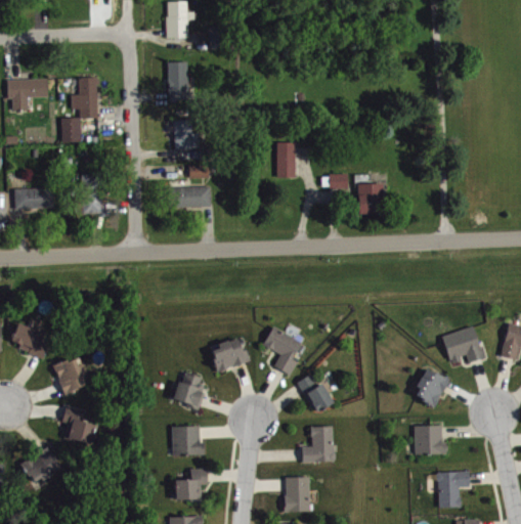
[(188,37),(187,19),(194,19),(193,11),(187,11),(187,0),(166,1),(168,38),(188,37)]
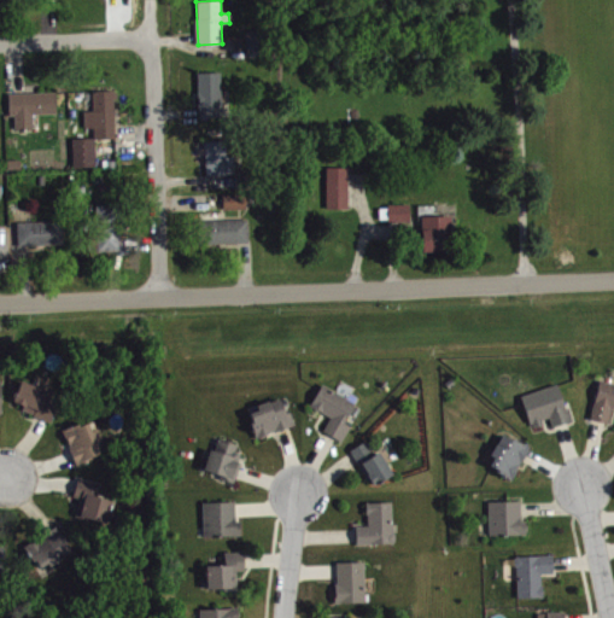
[(262,58),(259,30),(245,31),(247,59),(262,58)]
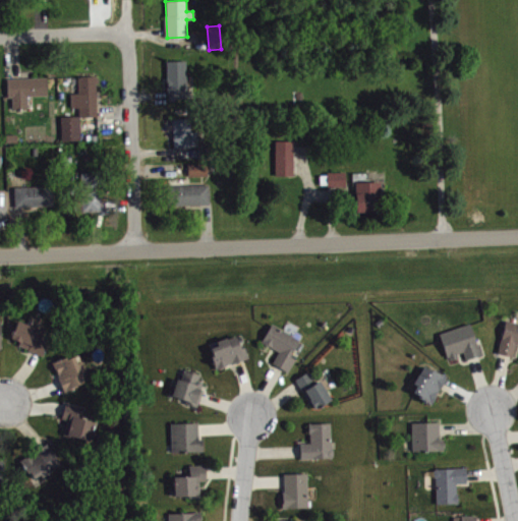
[(167,99),(187,99),(186,61),(167,61),(167,99)]
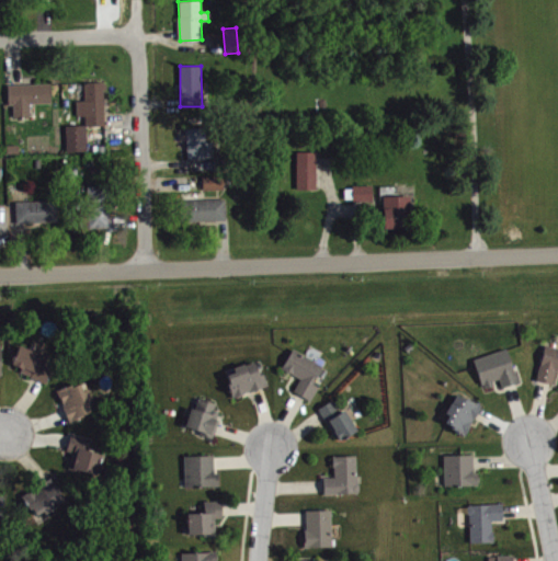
[(104,126),(104,82),(83,83),(84,101),(77,101),(77,116),(86,116),(86,126),(104,126)]
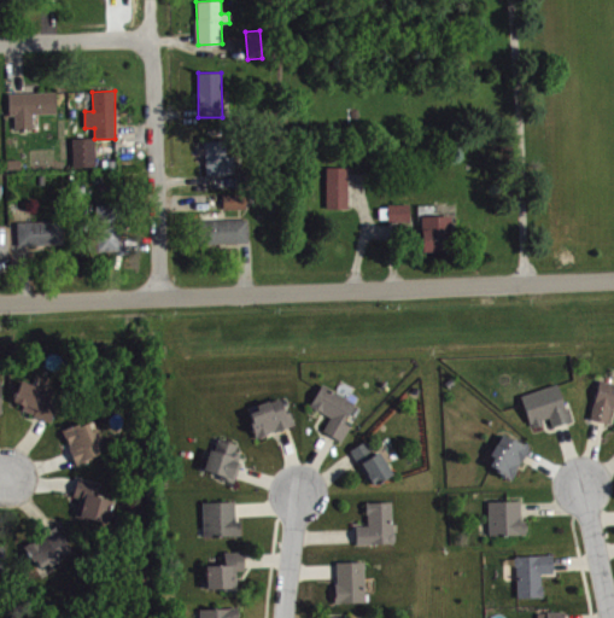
[(57,114),(56,92),(9,94),(10,117),(15,117),(15,130),(33,129),(33,115),(57,114)]
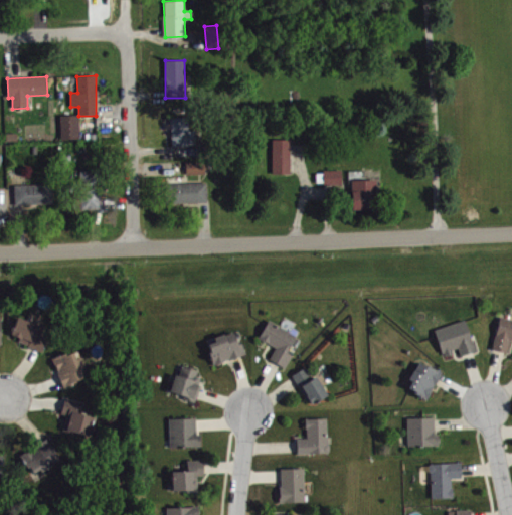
[(79,139),(79,115),(59,116),(60,139),(79,139)]
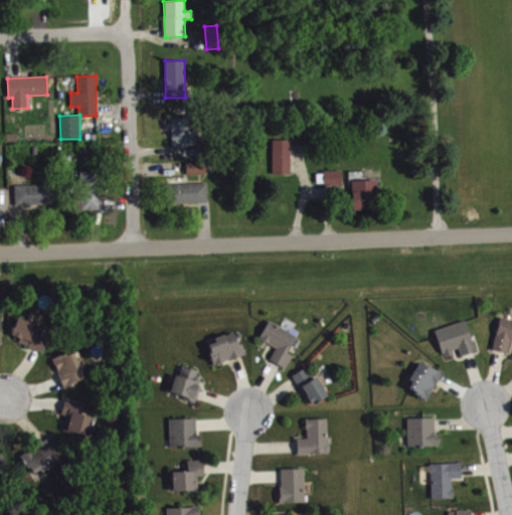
[(189,117),(171,118),(171,146),(196,146),(196,131),(189,131),(189,117)]
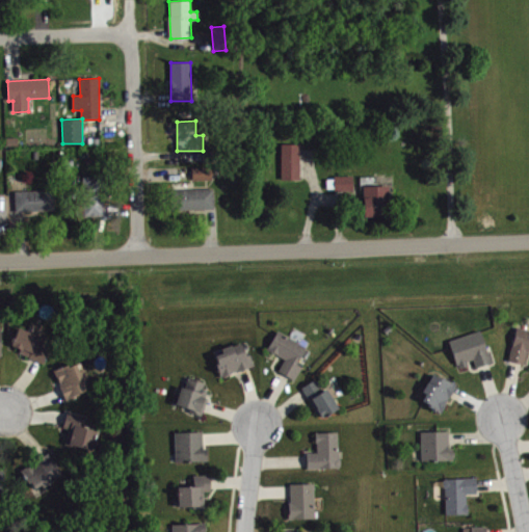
[(300,143),(282,144),(282,180),(300,180),(300,143)]
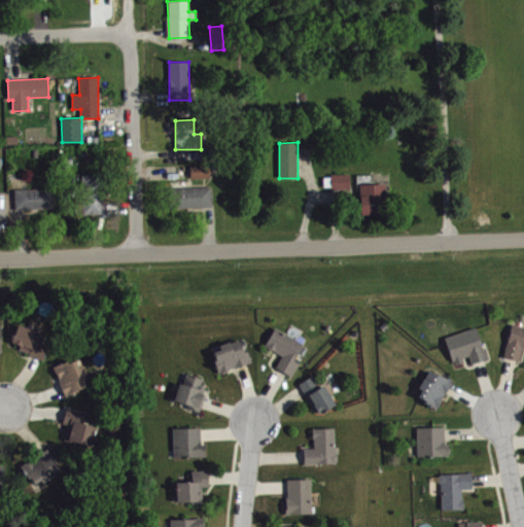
[(210,178),(209,165),(190,166),(190,178),(210,178)]
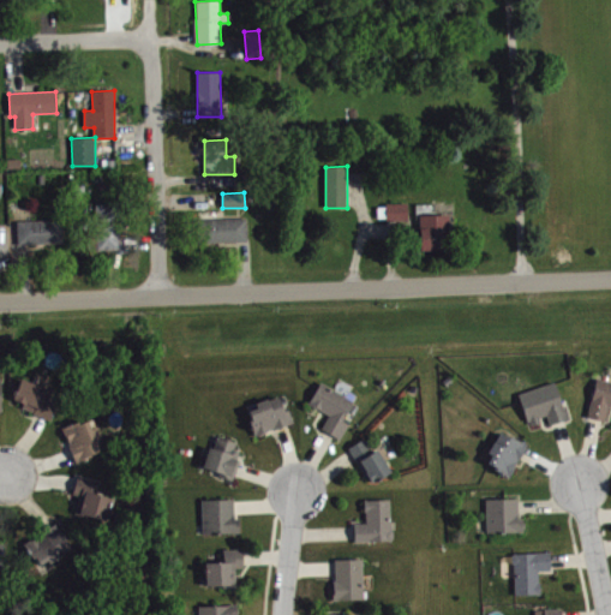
[(119,203),(94,204),(95,250),(120,250),(119,203)]
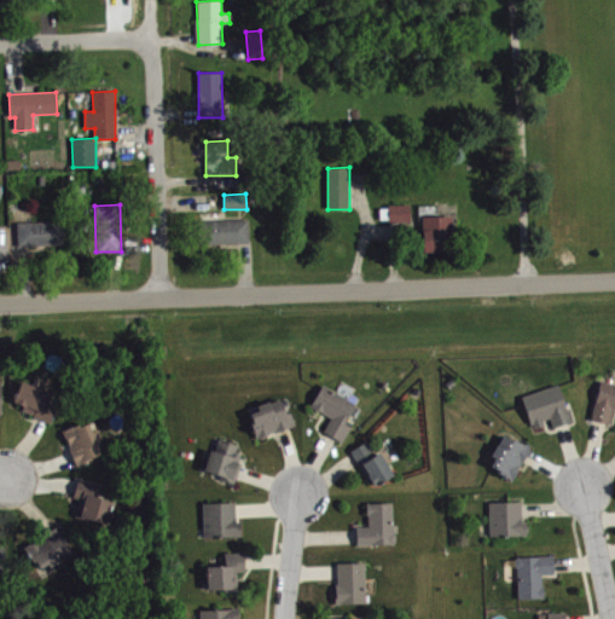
[(411,223),(410,204),(388,206),(389,224),(411,223)]
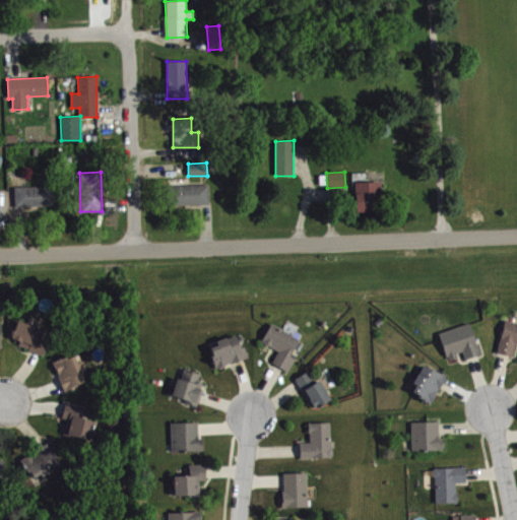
[(356,212),(381,211),(380,182),(354,182),(356,212)]
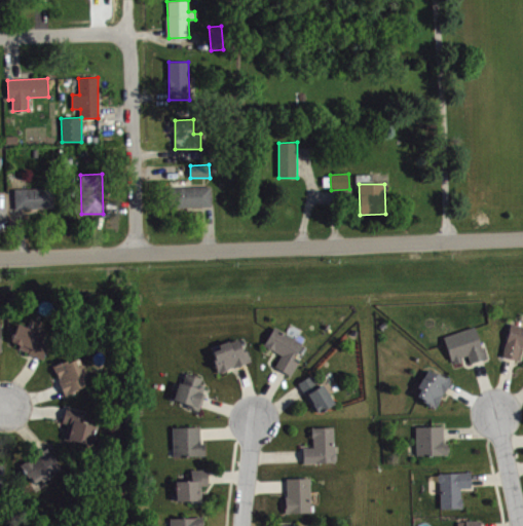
[(174,188),(174,209),(212,208),(212,187),(174,188)]
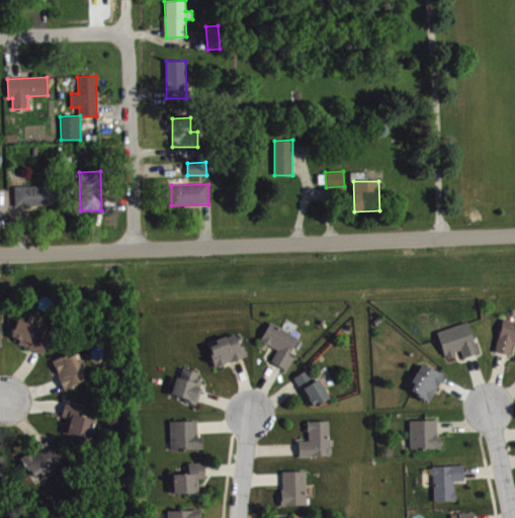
[(14,186),(15,206),(52,206),(52,185),(14,186)]
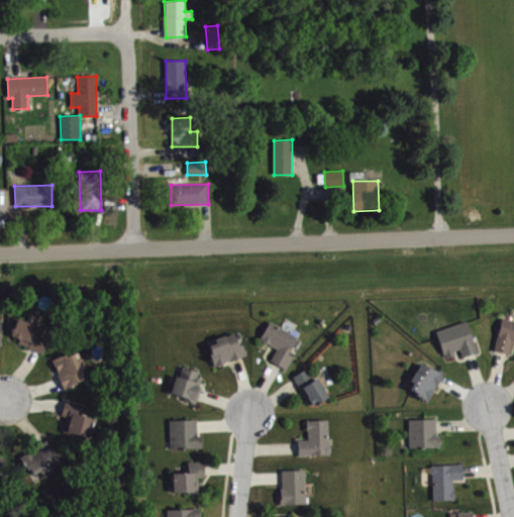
[(42,352),(47,339),(41,337),(45,328),(17,318),(11,336),(21,339),(19,344),(42,352)]
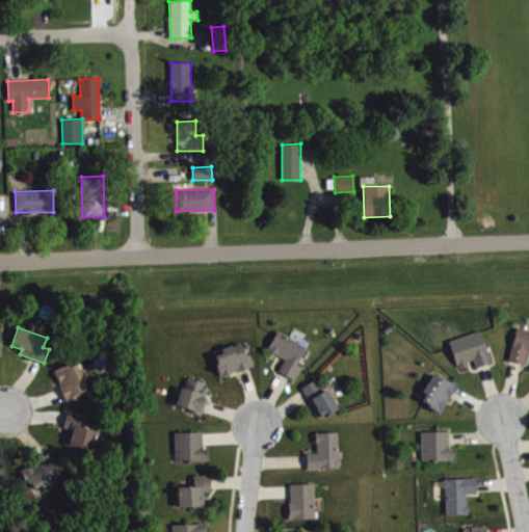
[(528,329),(516,327),(508,361),(524,365),(527,352),(528,352),(528,329)]
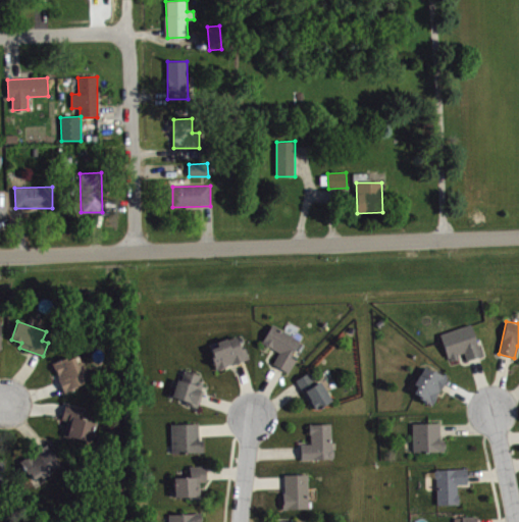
[(297,360),(292,357),(301,341),(271,324),(262,344),(279,352),(272,365),(290,373),(297,360)]
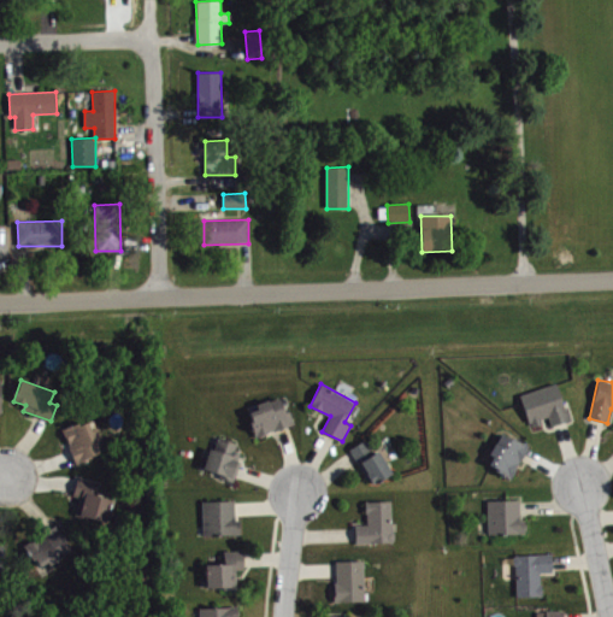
[(520,395),(530,425),(549,419),(552,427),(570,421),(558,383),(520,395)]
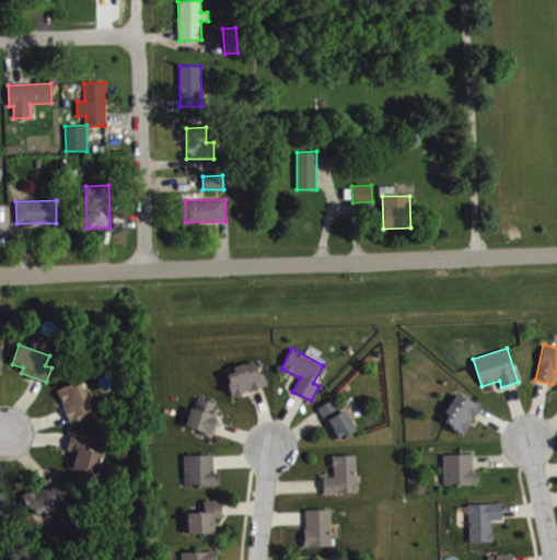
[(268,385),(263,373),(258,374),(254,361),(224,371),(233,397),(268,385)]
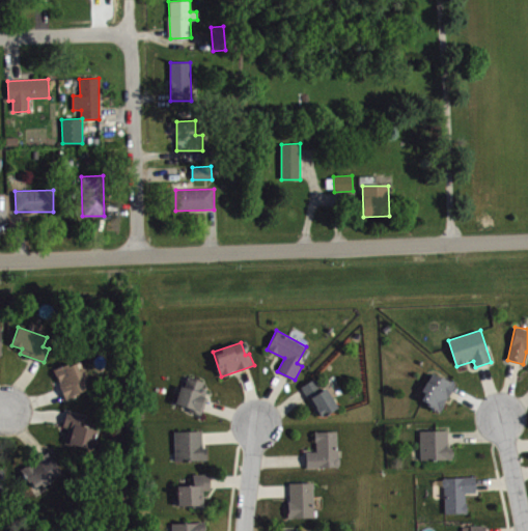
[(89,390),(79,361),(54,370),(65,398),(89,390)]
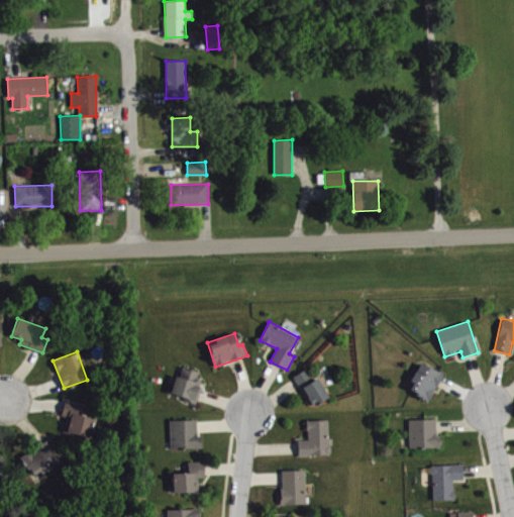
[(409,393),(431,401),(441,373),(418,365),(409,393)]
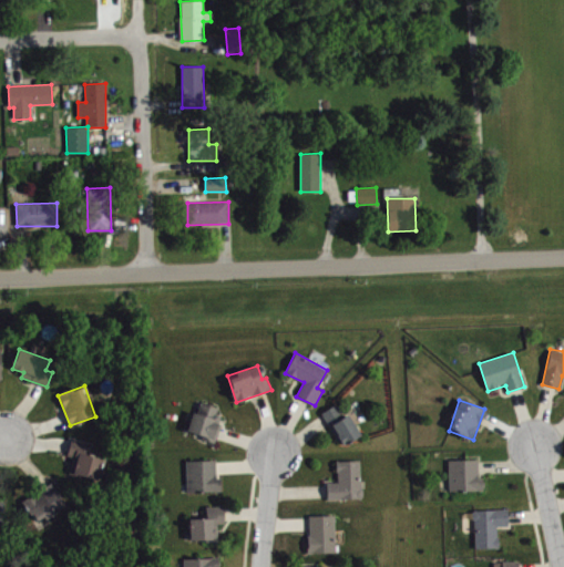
[(324,411),(341,446),(359,436),(341,402),(324,411)]
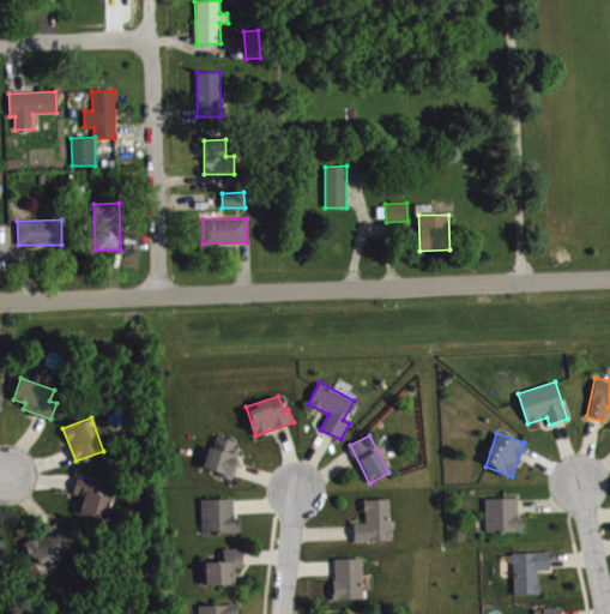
[(201,470),(231,479),(241,443),(216,437),(212,447),(207,446),(201,470)]
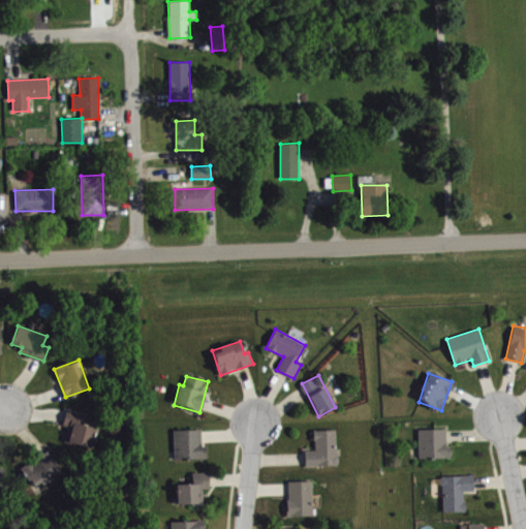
[(64,441),(91,448),(96,428),(79,424),(82,413),(67,409),(63,425),(68,427),(64,441)]
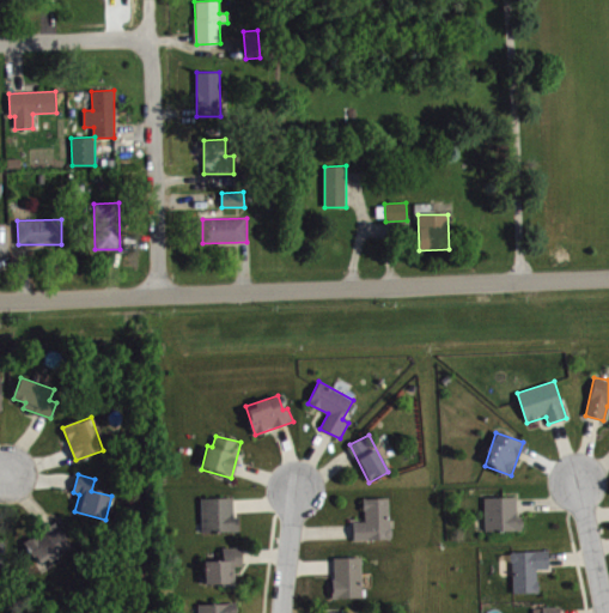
[(522,532),(522,516),(517,517),(516,497),(485,498),(485,532),(522,532)]
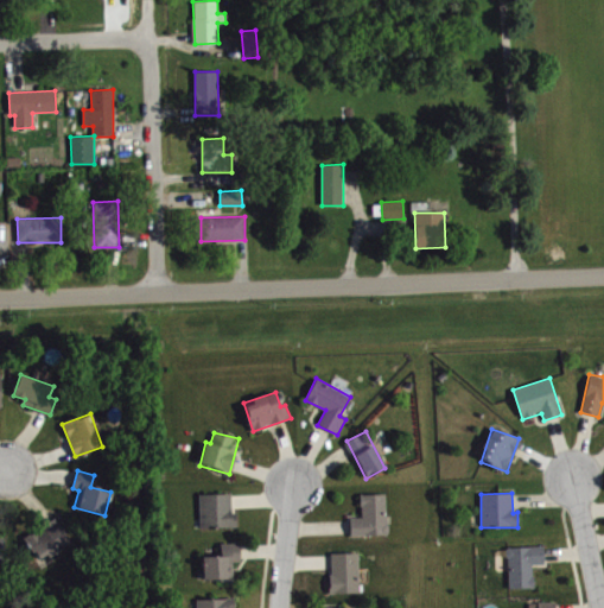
[(237,527),(236,512),(233,513),(231,494),(199,494),(201,529),(237,527)]
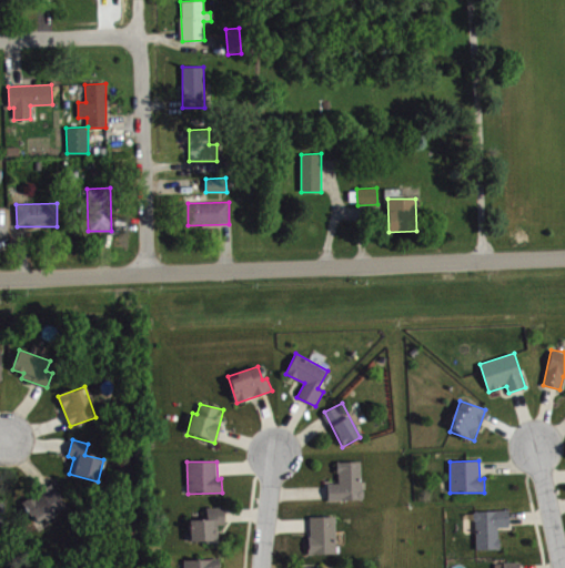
[(329,501),(363,499),(361,462),(338,462),(338,484),(328,484),(329,501)]
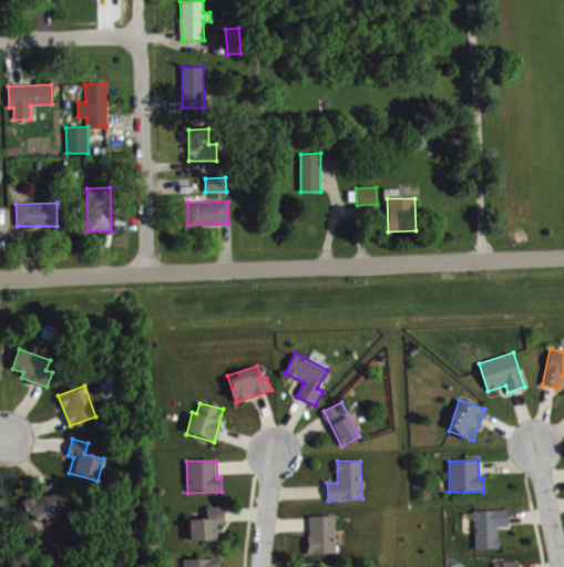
[(65,509),(54,484),(23,498),(34,524),(65,509)]
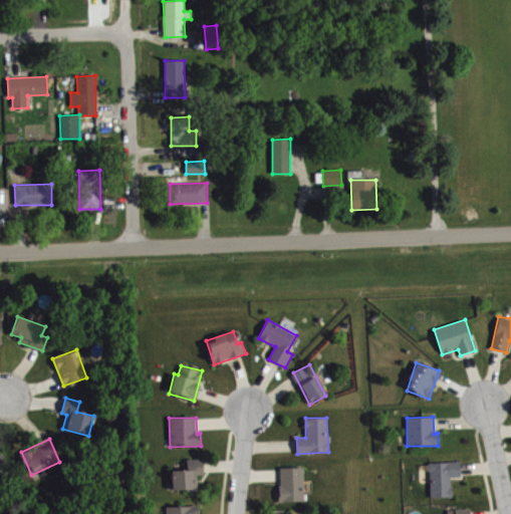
[(194,475),(204,475),(203,459),(186,459),(187,470),(172,470),(173,491),(195,490),(194,475)]
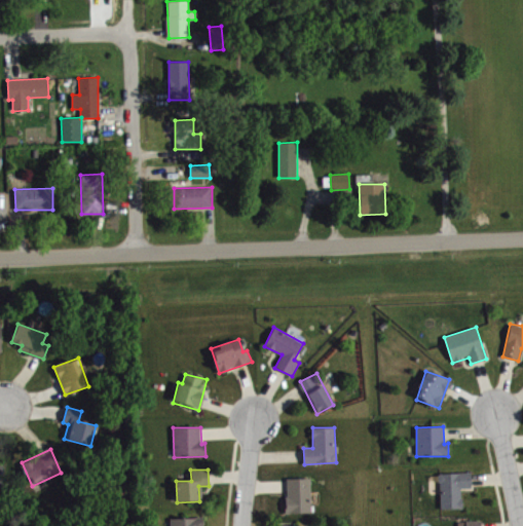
[(462,509),(461,488),(472,488),(471,473),(439,474),(440,510),(462,509)]
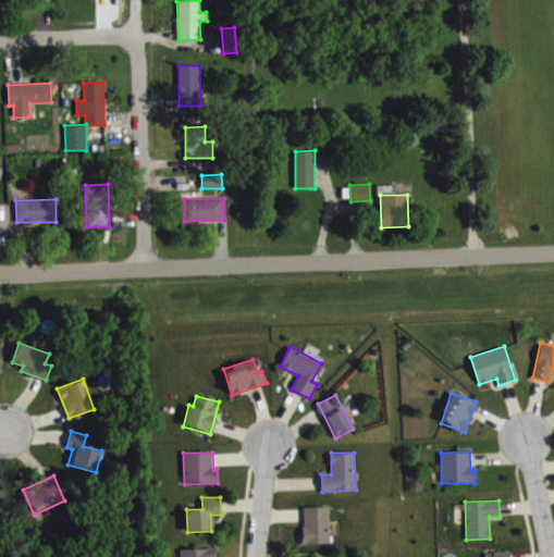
[(303,507),(304,543),(330,543),(329,507),(303,507)]
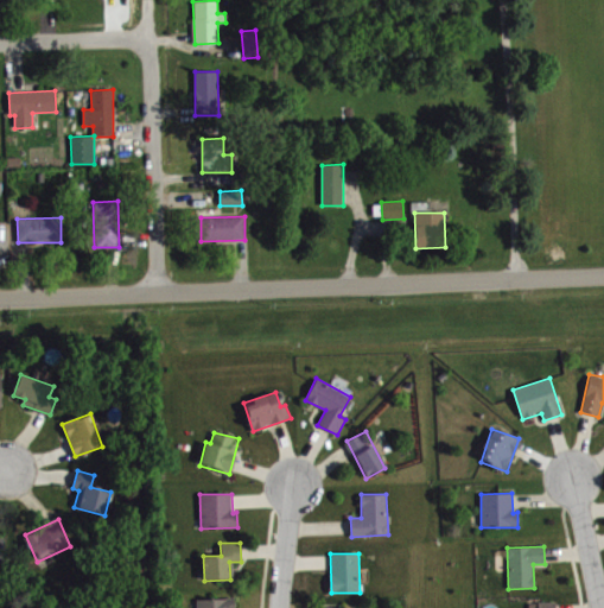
[(235,607),(235,597),(197,599),(196,607),(235,607)]
